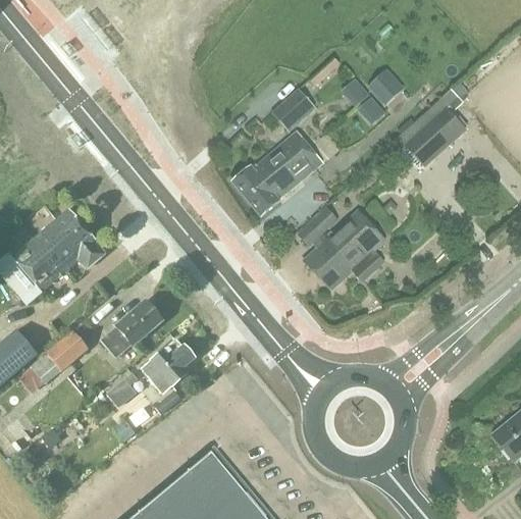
[(315,86),(340,63),(332,55),(308,78),(315,86)]
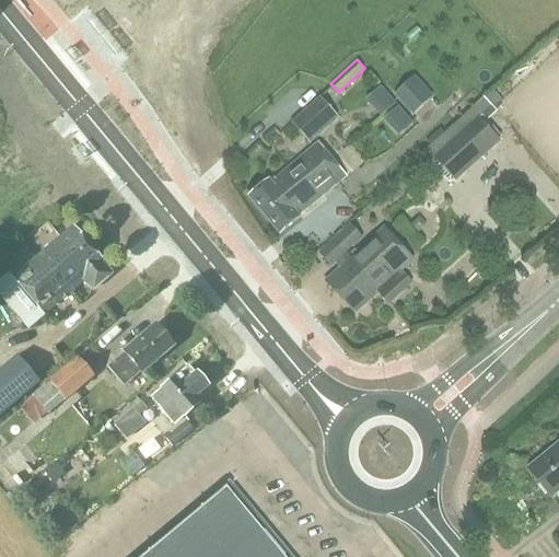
[(394,92),(412,112),(434,92),(415,72),(394,92)]
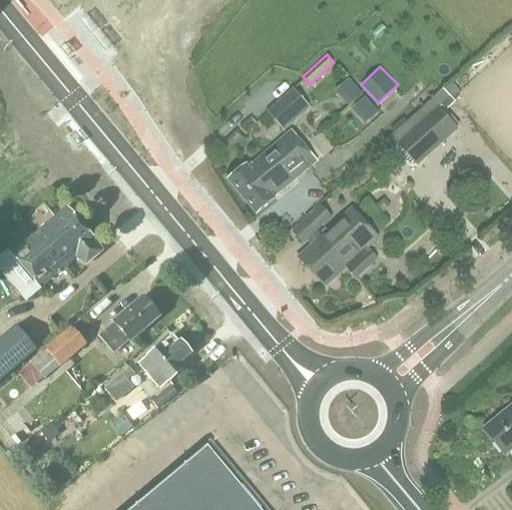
[(311,105),(293,85),(266,109),(284,129),(311,105)]
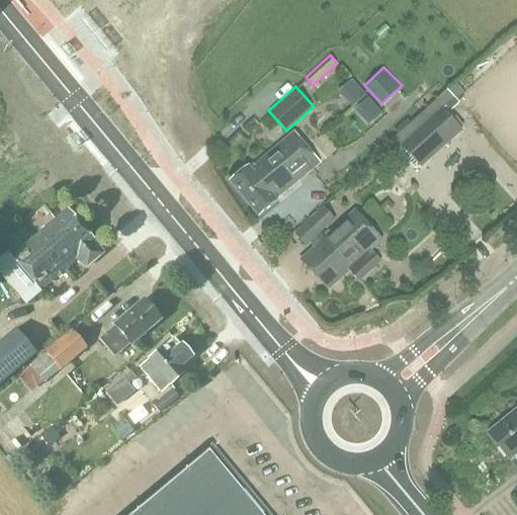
[(421,165),(462,127),(441,103),(400,141),(403,144),(399,148),(400,149),(414,165),(416,166),(419,164),(421,165)]
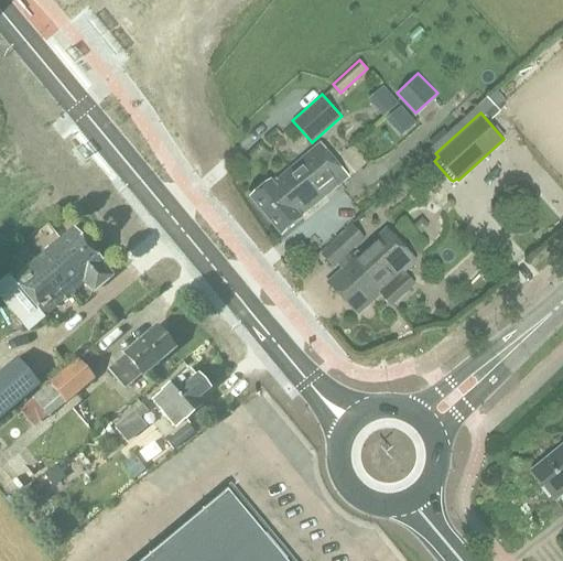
[(298,187),(333,158),(320,141),(272,180),(271,179),(251,194),(266,212),(296,185),(298,187)]
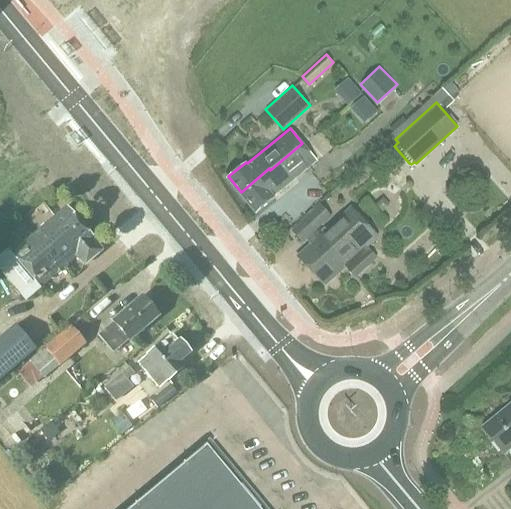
[(269,168),(241,192),(256,210),(274,196),(273,194),(315,159),(302,143),(270,170),(269,168)]
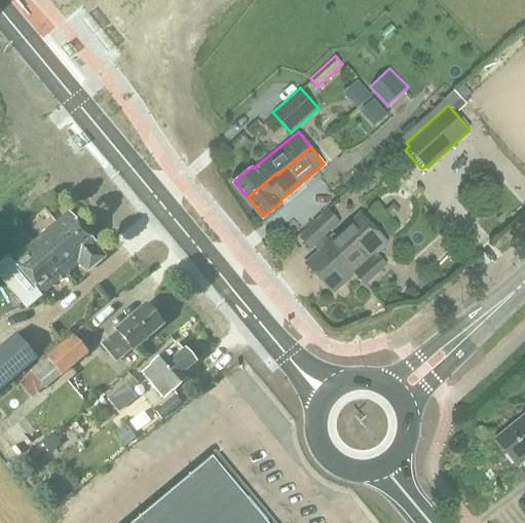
[(329,207),(311,223),(354,271),(365,284),(387,263),(377,251),(387,241),(360,211),(335,233),(332,229),(341,221),(329,207)]
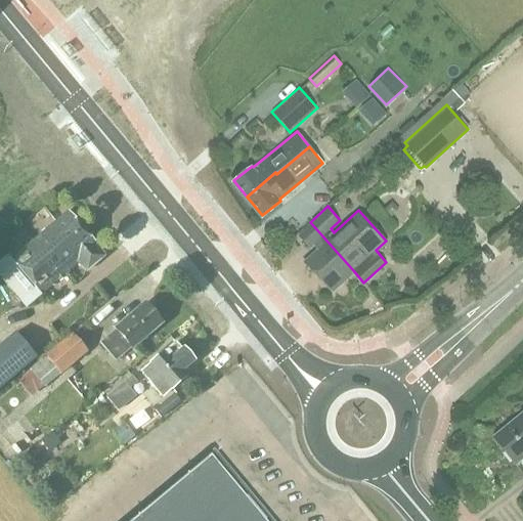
[(39,234),(69,269),(78,262),(86,271),(104,255),(68,211),(39,234)]
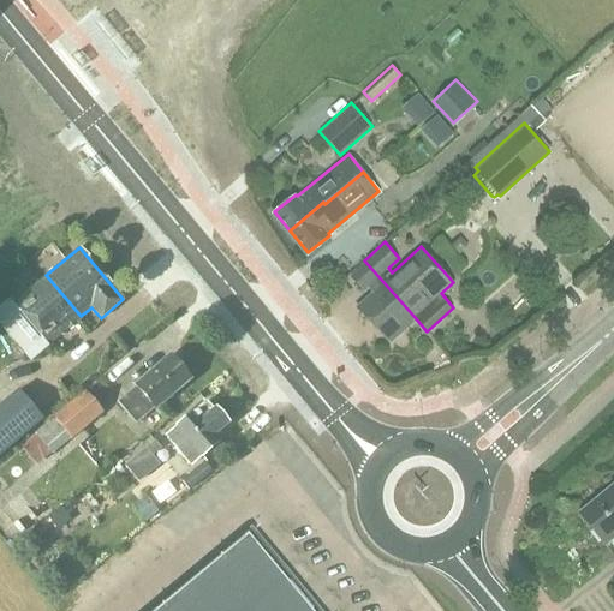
[(415,317),(364,261),(350,275),(363,288),(367,285),(371,291),(356,305),(388,341),(415,317)]
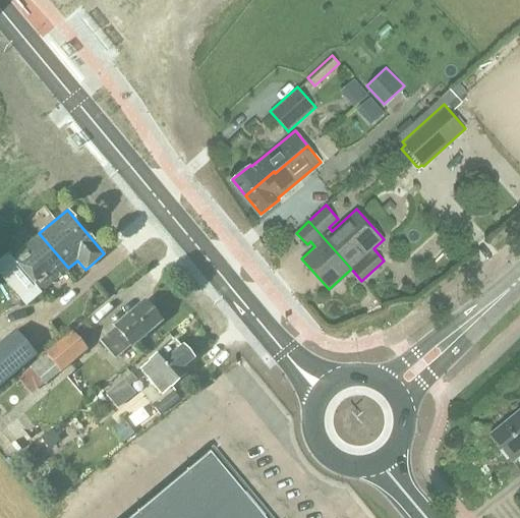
[(68,268),(39,233),(11,256),(41,291),(68,268)]
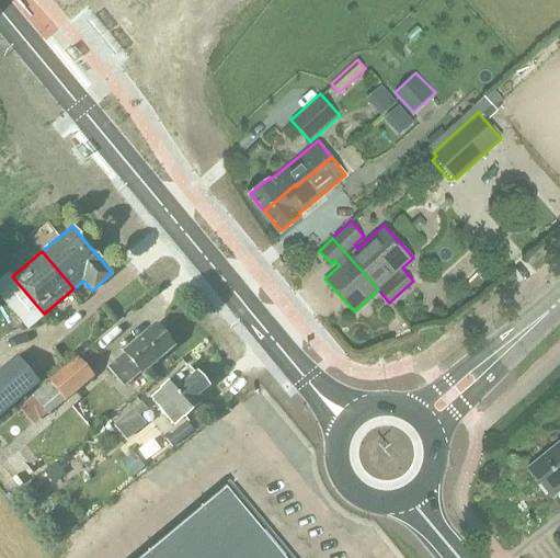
[(116,318),(102,329),(111,341),(125,329),(116,318)]
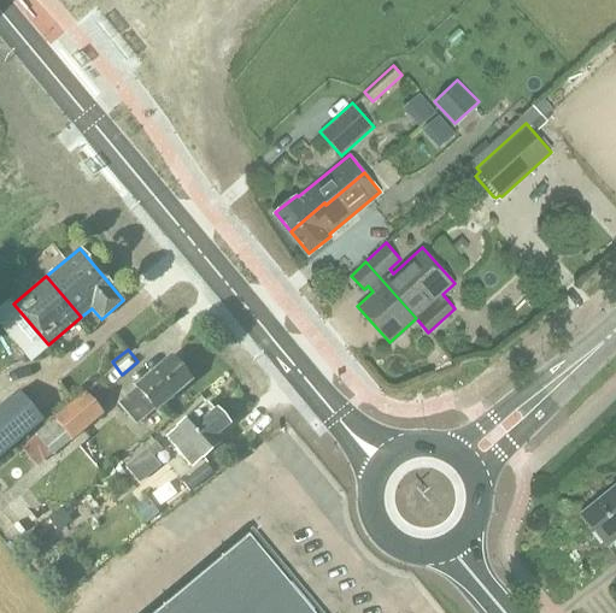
[(138,425),(154,410),(191,378),(171,357),(135,387),(117,402),(138,425)]
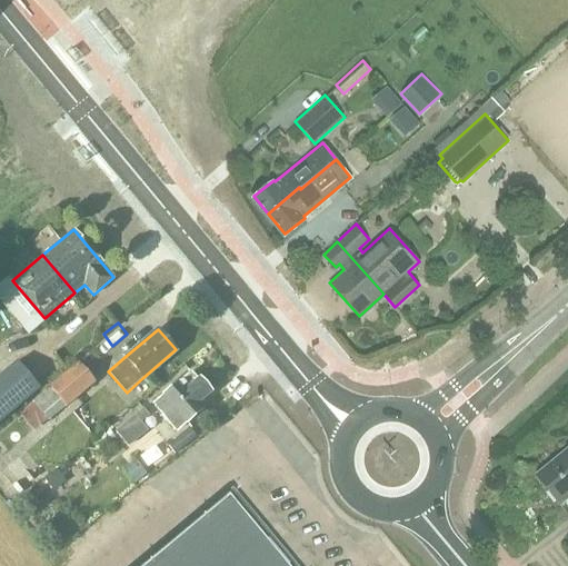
[(16,359),(0,371),(0,420),(39,387),(16,359)]
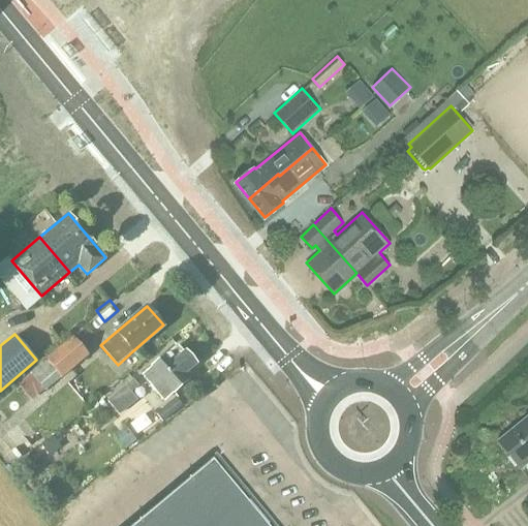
[(45,390),(89,354),(74,336),(31,371),(45,390)]
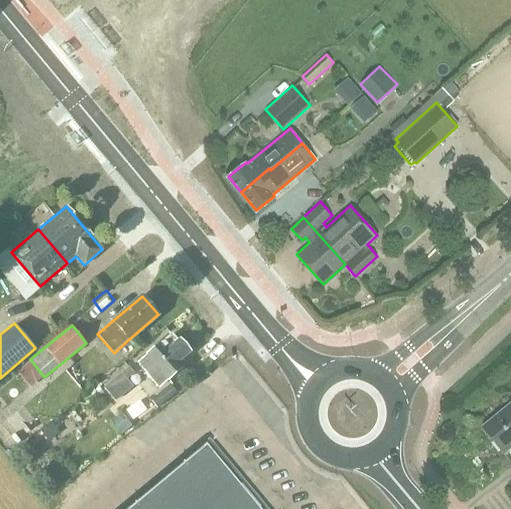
[(146,356),(138,363),(158,387),(166,380),(167,380),(181,368),(177,363),(190,352),(178,338),(176,340),(171,334),(161,343),(160,342),(145,355),(146,356)]
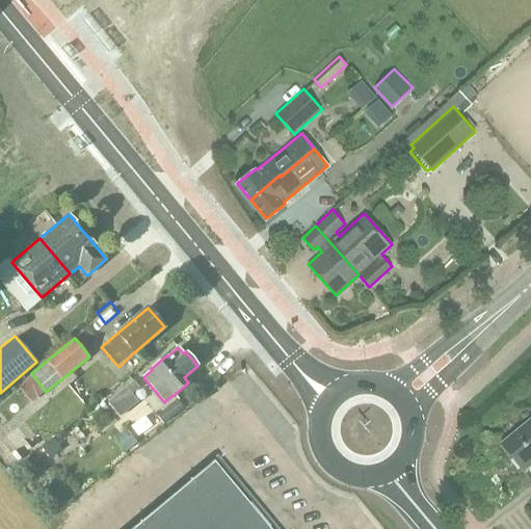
[(132,380),(125,387),(130,394),(138,388),(132,380)]
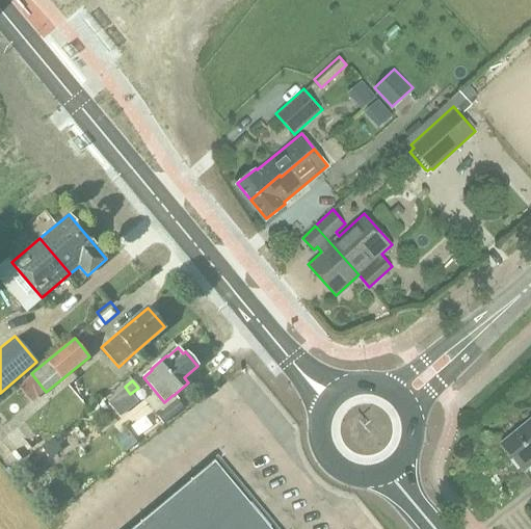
[(176,400),(156,416),(162,423),(182,407),(176,400)]
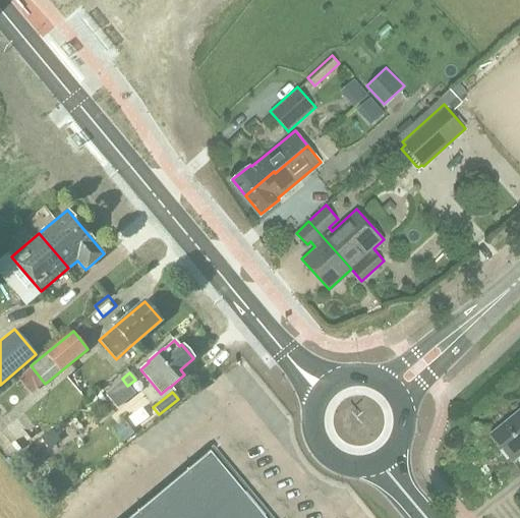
[(519,410),(493,434),(512,458),(519,451),(519,410)]
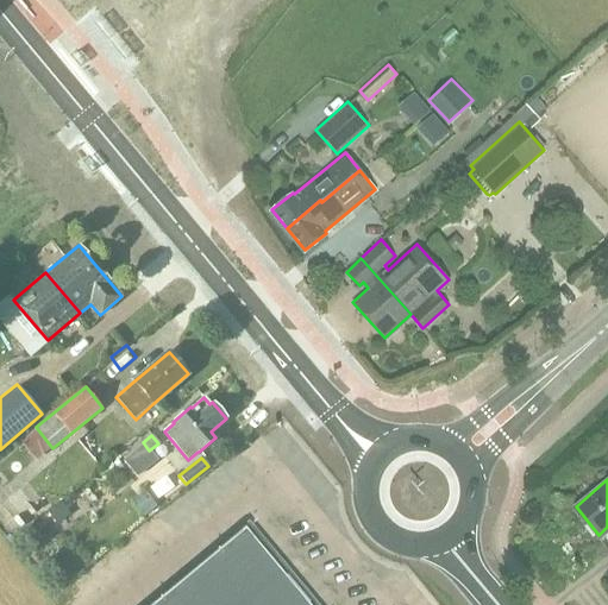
[(144,514),(156,504),(144,489),(132,498),(144,514)]
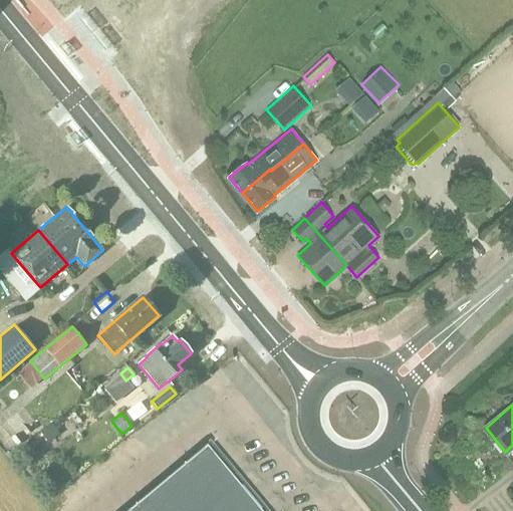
[(41,432),(48,441),(55,436),(49,427),(41,432)]
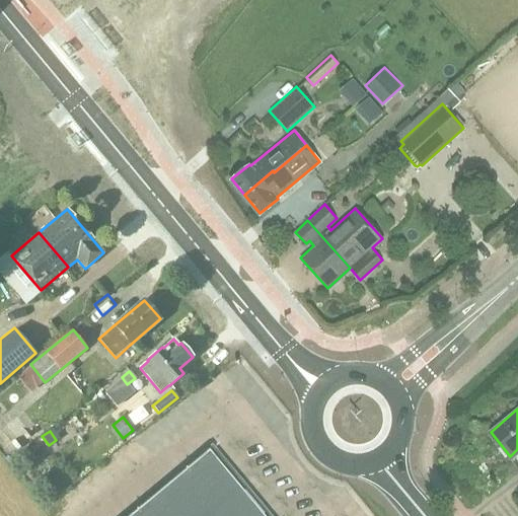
[(17,436),(11,441),(17,449),(24,443),(17,436)]
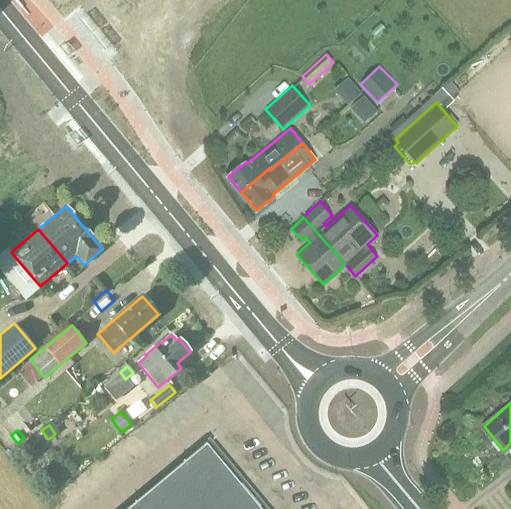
[(263,508),(207,441),(125,508),(263,508)]
